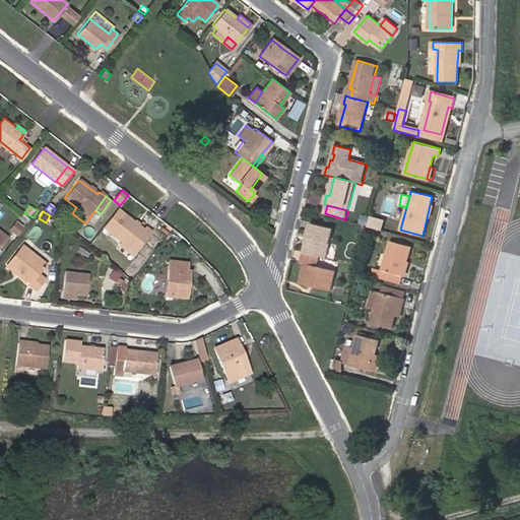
[(121,242),(134,253),(150,233),(145,228),(142,231),(124,215),(110,234),(121,242)]
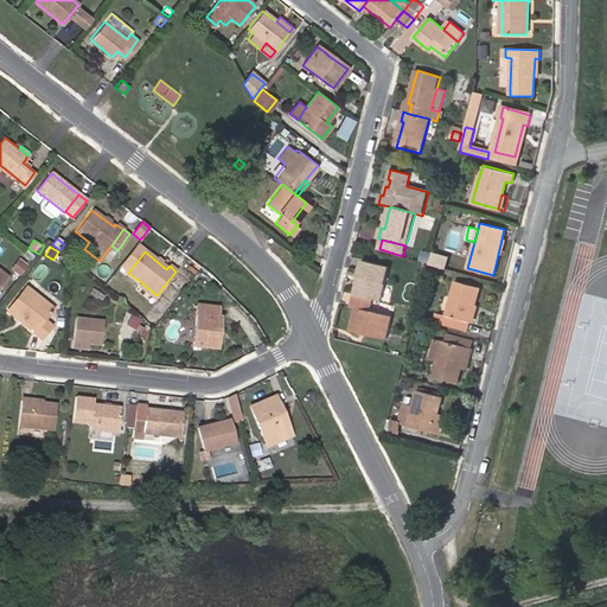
[(12,268),(21,275),(29,267),(19,259),(12,268)]
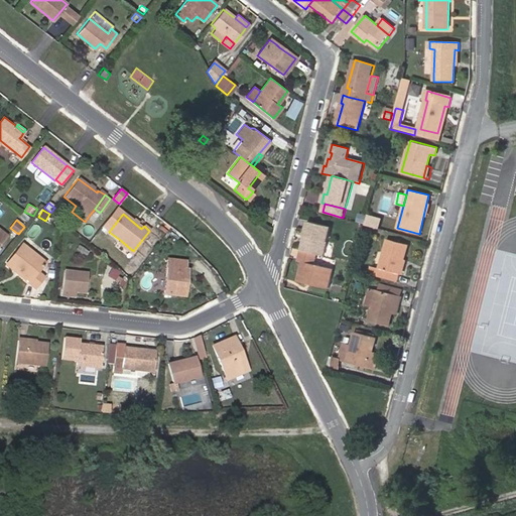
[(304,240),(301,251),(317,255),(324,257),(332,228),(308,222),(305,236),(307,237),(306,240),(304,240)]
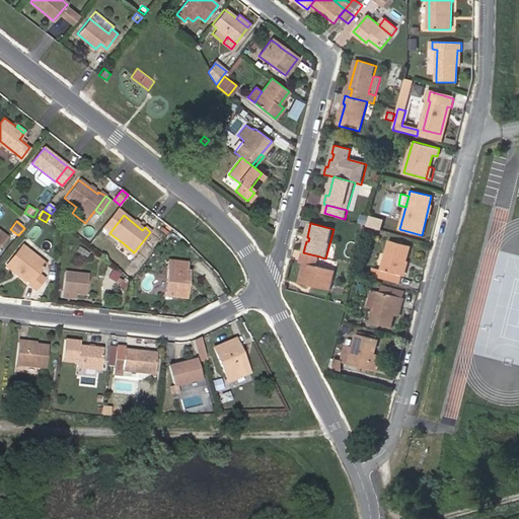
[(132,255),(134,252),(121,241),(118,245),(132,255)]
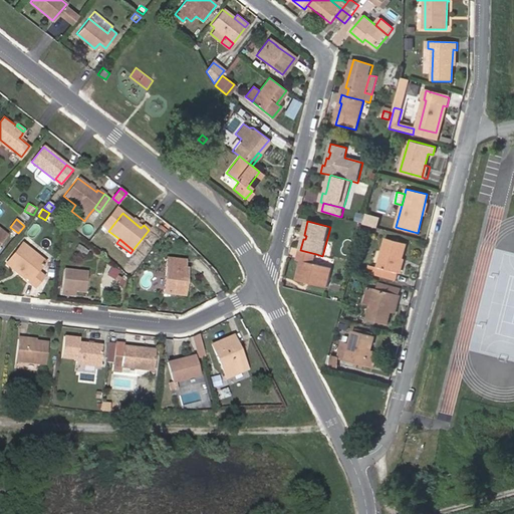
[(407,244),(386,239),(378,269),(376,274),(398,279),(407,244)]
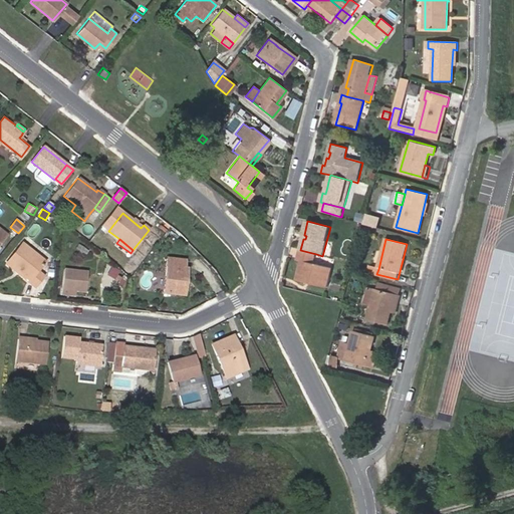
[(21,271),(20,272),(30,280),(29,281),(36,286),(44,275),(39,270),(45,262),(23,244),(9,261),(21,271)]
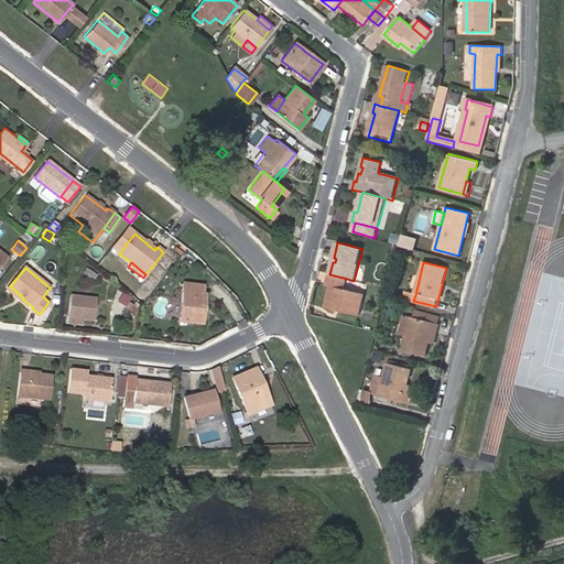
[(347,279),(329,274),(326,285),(331,286),(326,307),(359,316),(364,296),(345,291),(347,279)]
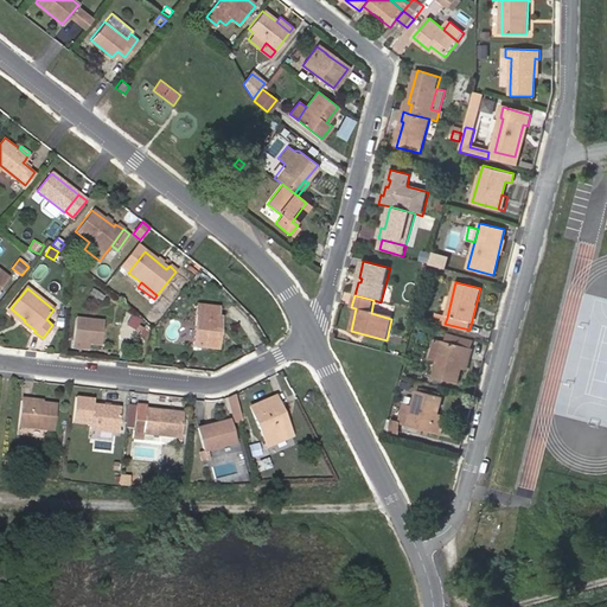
[(218,307),(198,305),(195,345),(218,347),(219,336),(215,336),(216,327),(219,328),(221,317),(217,315),(218,307)]
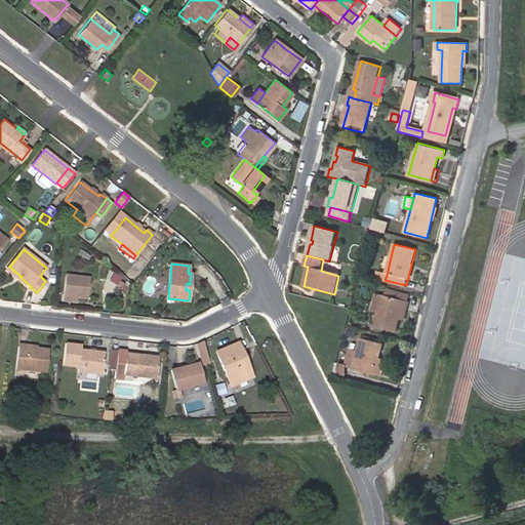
[(19,280),(21,278),(22,277),(9,267),(6,270),(19,280)]
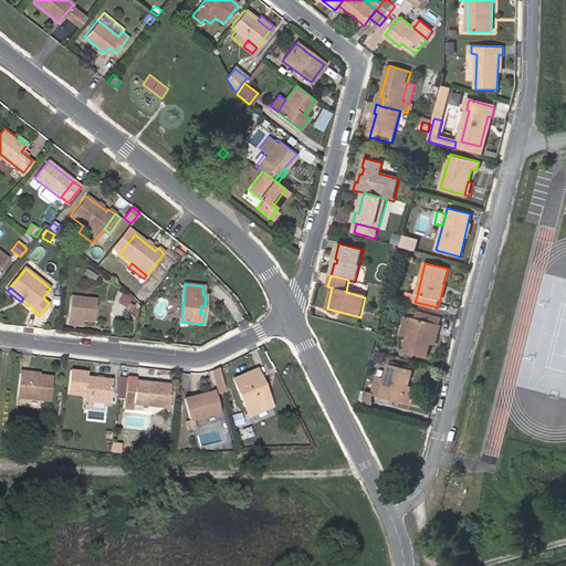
[(143,290),(138,295),(144,300),(148,294),(143,290)]
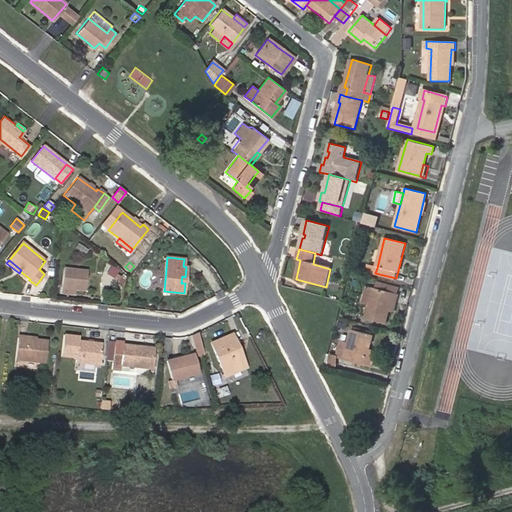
[(85,272),(62,269),(60,287),(83,290),(85,272)]
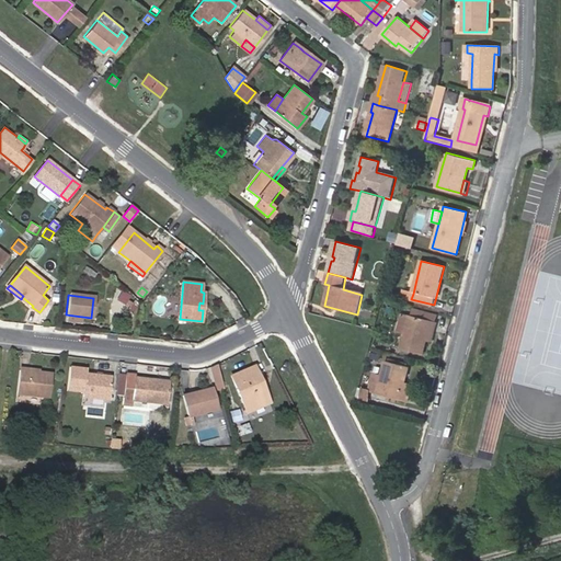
[(439,313),(413,307),(411,316),(436,322),(439,313)]
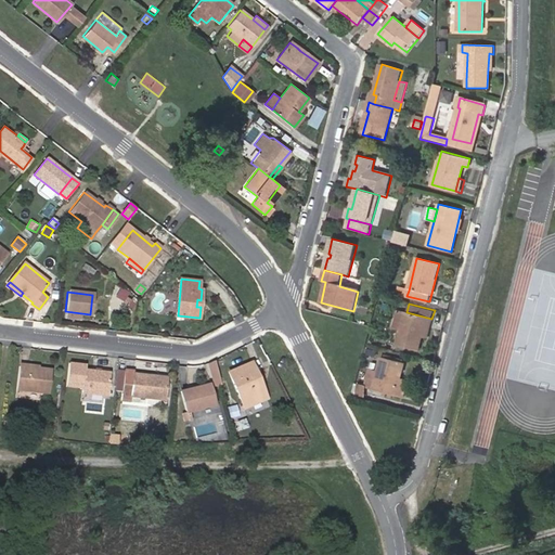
[(431,319),(407,312),(405,313),(399,311),(395,328),(401,331),(398,346),(418,350),(422,337),(424,326),(429,328),(431,319)]
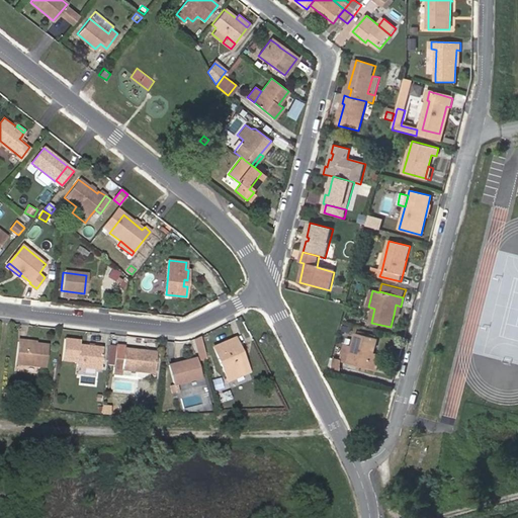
[(377,340),(357,334),(353,348),(347,346),(343,361),(335,359),(332,370),(340,372),(343,362),(370,369),(373,355),(377,340)]
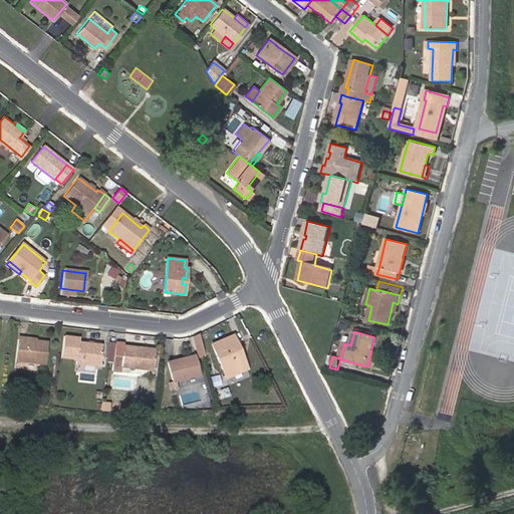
[(201,334),(193,337),(199,359),(207,356),(201,334)]
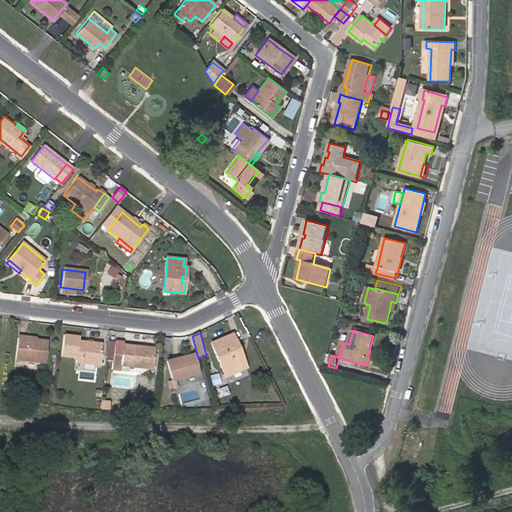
[(223,375),(244,367),(231,334),(210,343),(223,375)]
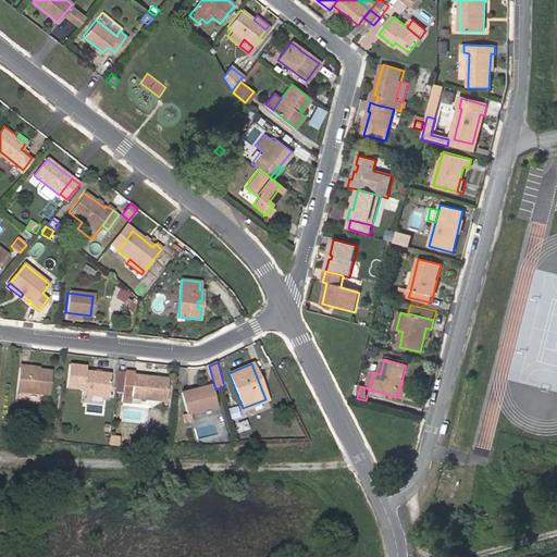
[(108,397),(110,374),(85,371),(85,367),(69,366),(65,387),(82,390),(82,394),(108,397)]
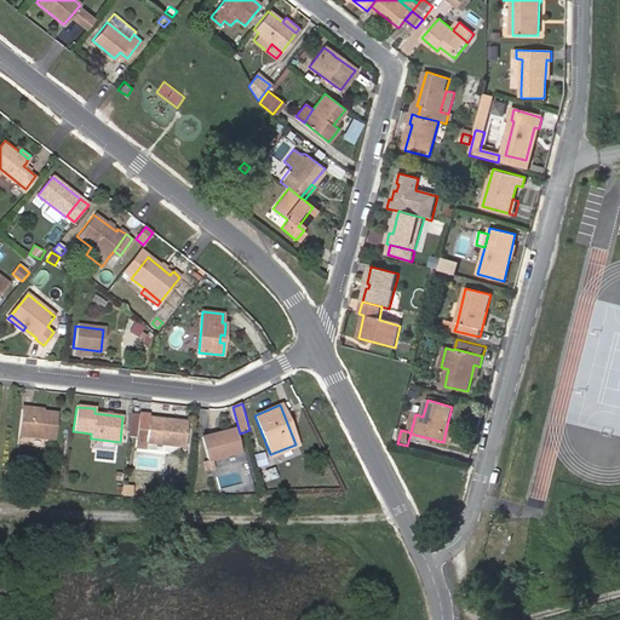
[(42,413),(21,409),(18,435),(53,440),(57,415),(42,413)]
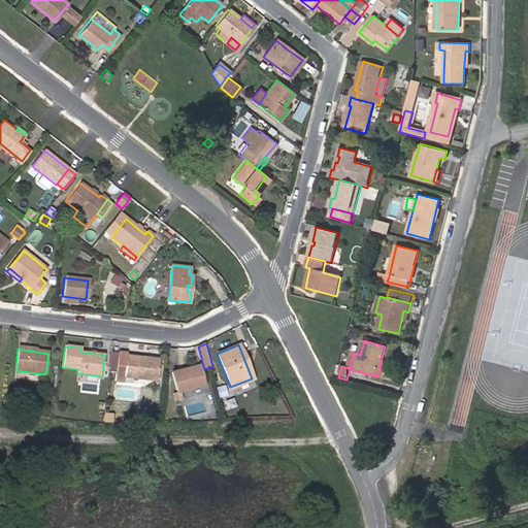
[(156,381),(159,359),(127,355),(127,353),(119,352),(116,371),(124,373),(124,376),(156,381)]
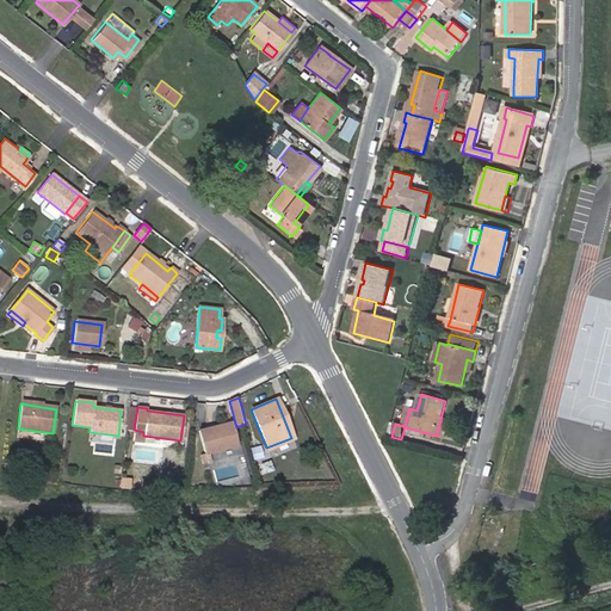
[(446,420),(440,419),(437,436),(442,437),(446,420)]
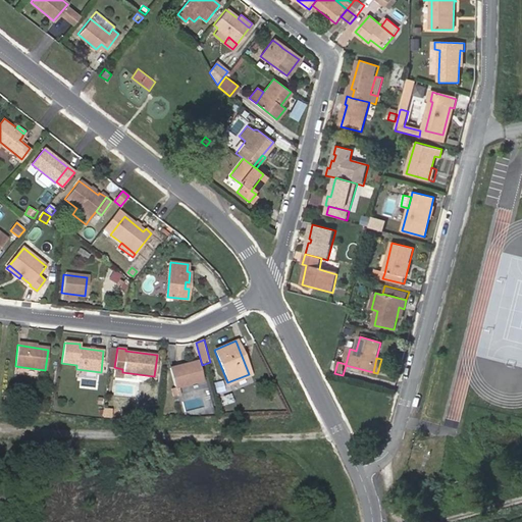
[(194,366),(193,363),(170,368),(175,388),(202,381),(198,365),(194,366)]
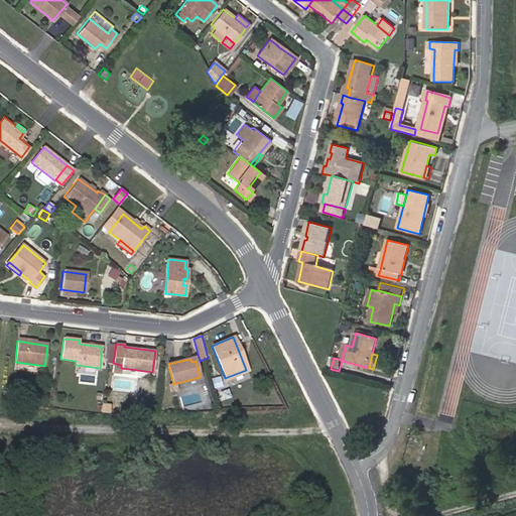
[(121,365),(113,363),(112,373),(120,374),(121,368),(121,365)]
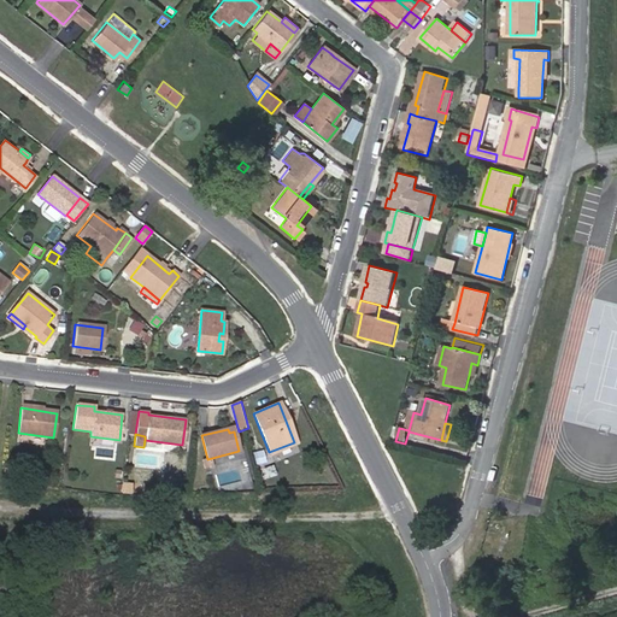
[(295,447),(294,442),(269,452),(270,457),(295,447)]
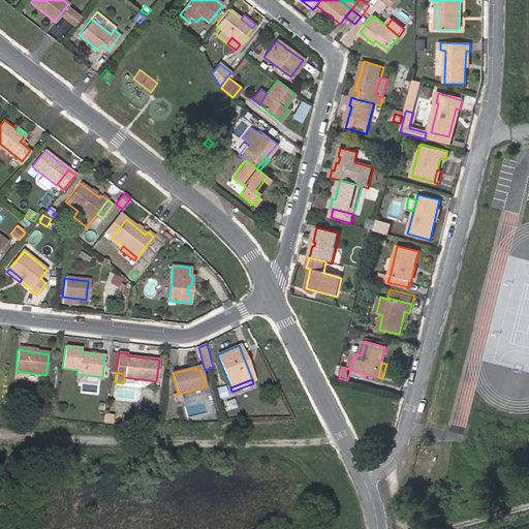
[(229,410),(238,408),(236,399),(226,401),(229,410)]
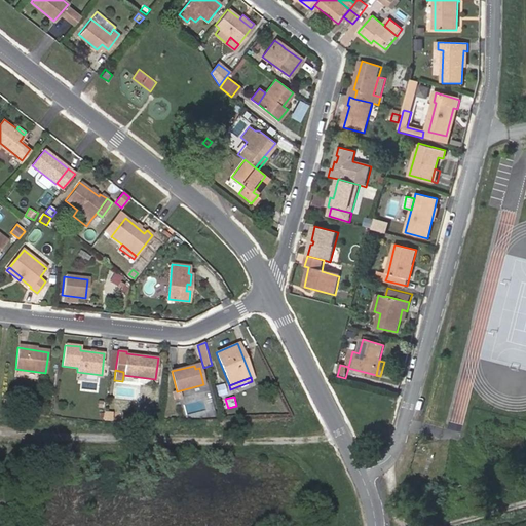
[(12,401),(3,400),(2,408),(11,409),(12,401)]
